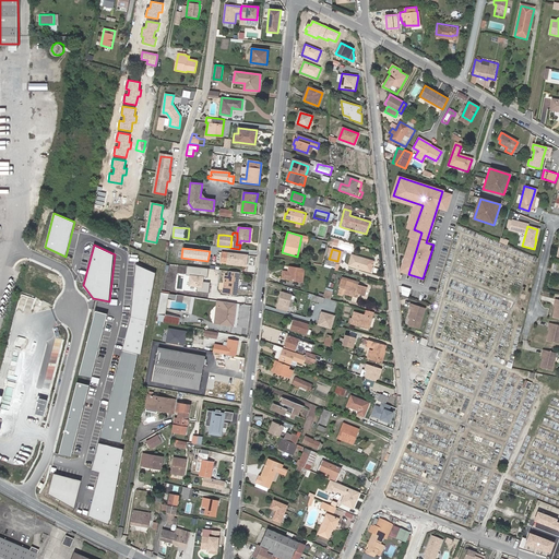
[(247,256),(225,252),(224,262),(227,262),(227,264),(246,266),(247,265),(247,256)]
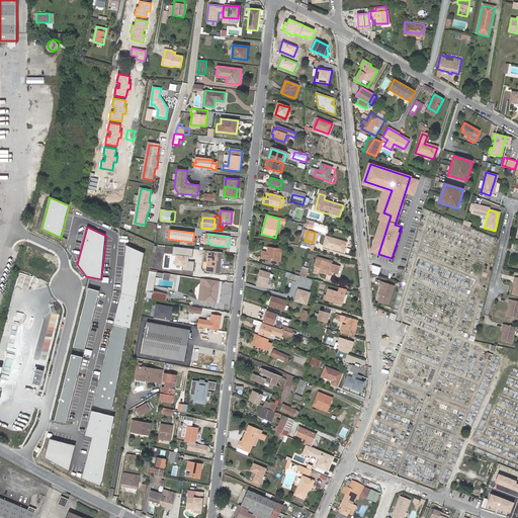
[(346,251),(348,242),(328,237),(326,246),(346,251)]
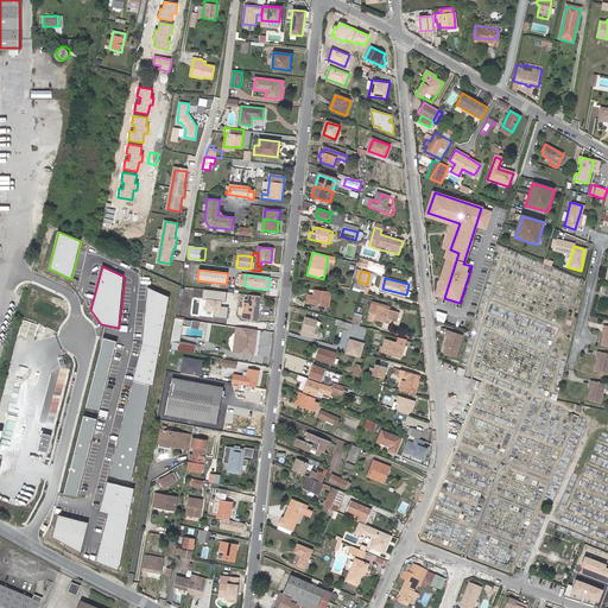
[(143,343),(134,381),(109,475),(132,481),(151,385),(170,295),(149,286),(143,343)]
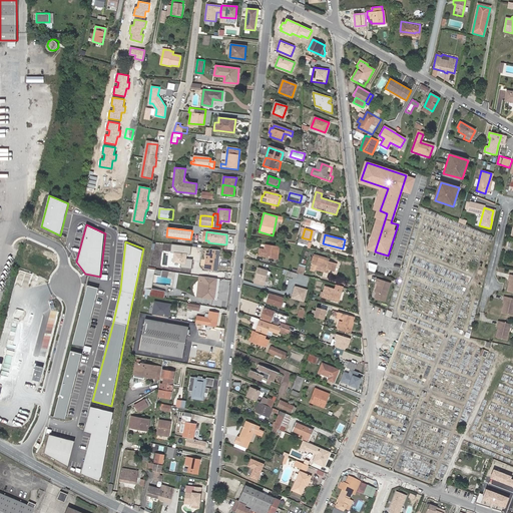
[(192,246),(171,243),(170,251),(175,252),(173,263),(181,264),(181,267),(191,268),(192,260),(187,259),(187,254),(190,254),(192,246)]
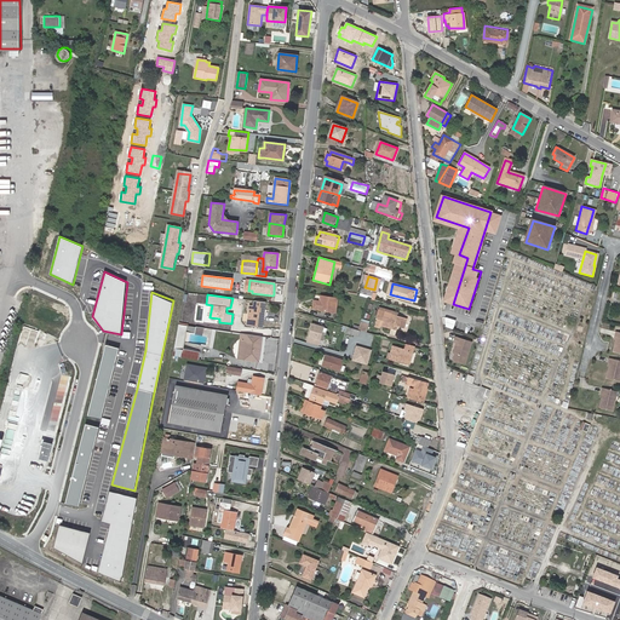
[(338,298),(321,296),(321,300),(315,300),(314,308),(320,309),(336,311),(338,298)]
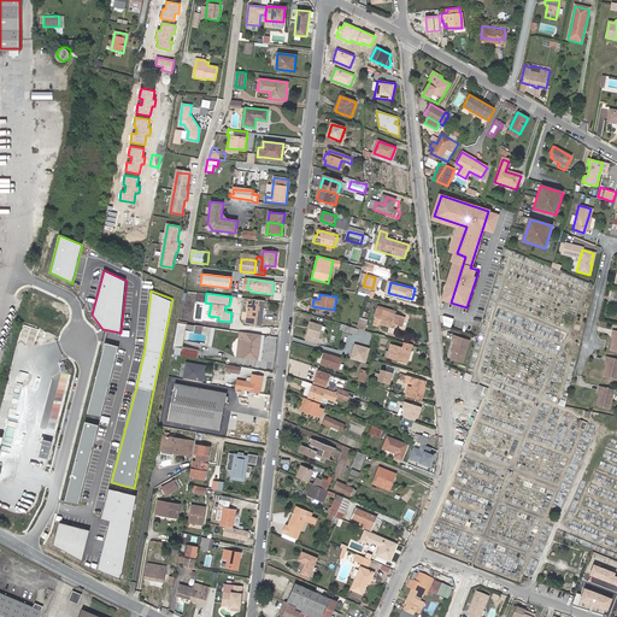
[(264,306),(264,301),(253,299),(252,305),(248,305),(246,324),(250,324),(262,325),(264,306)]
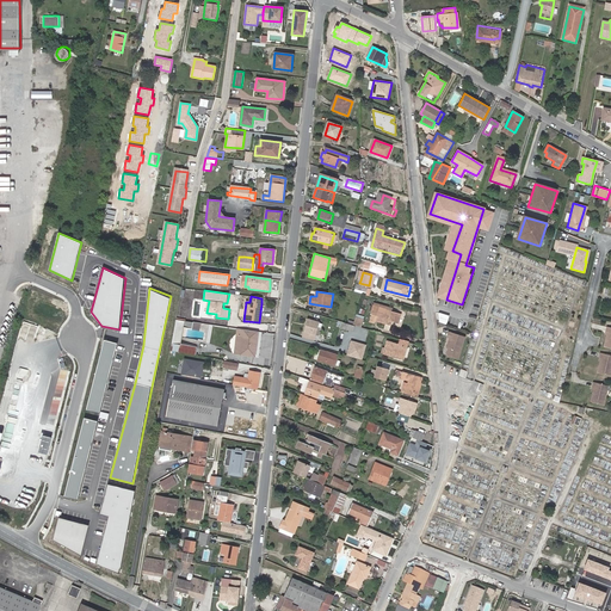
[(393,325),(394,321),(399,322),(402,314),(393,312),(394,308),(375,303),(372,313),(374,313),(371,321),(376,322),(376,320),(393,325)]
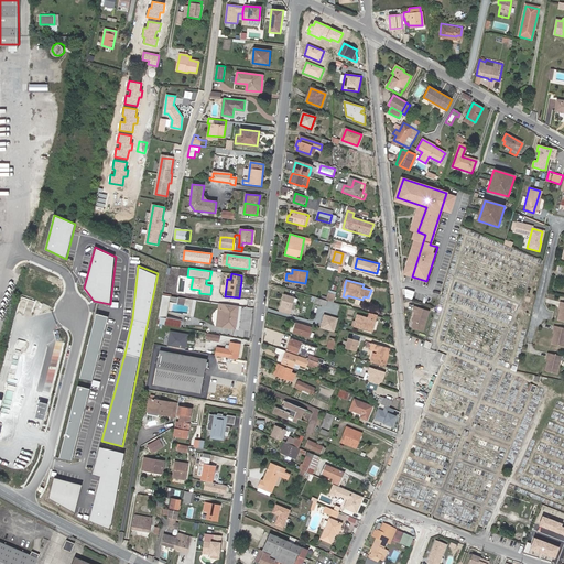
[(169,285),(164,284),(162,294),(171,295),(172,293),(166,292),(169,285)]
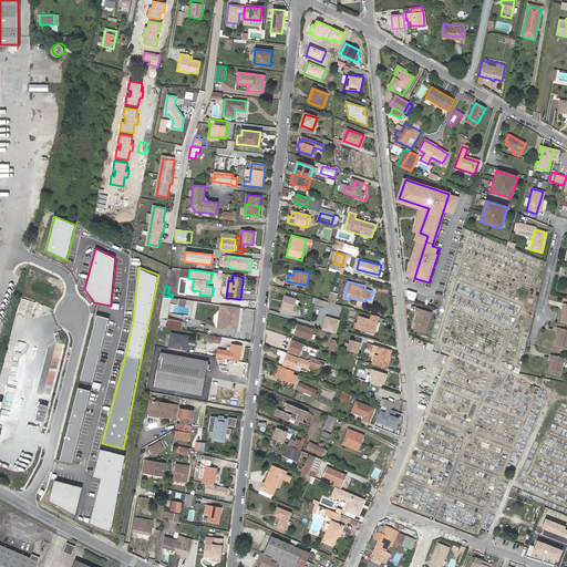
[(415,300),(418,292),(410,290),(406,297),(415,300)]
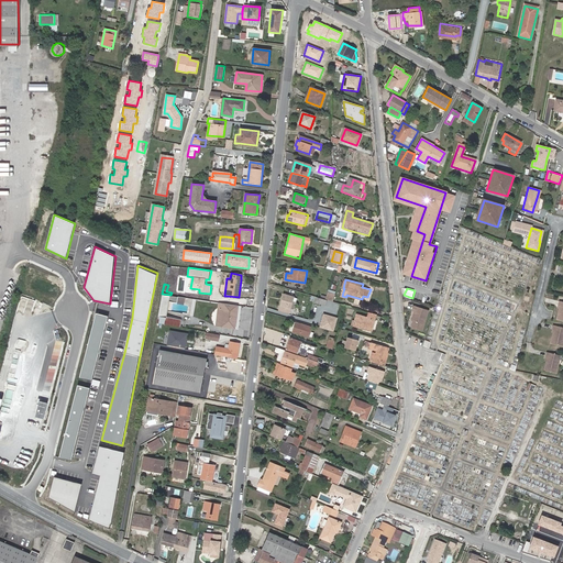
[(335,295),(329,291),(327,299),(334,301),(335,295)]
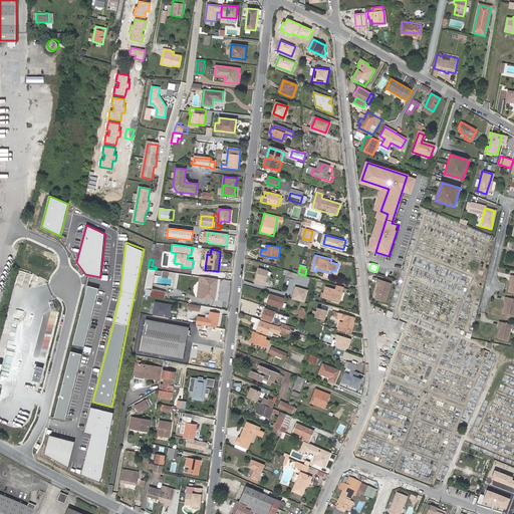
[(259,268),(254,283),(264,286),(265,283),(266,278),(267,274),(268,271),(259,268)]
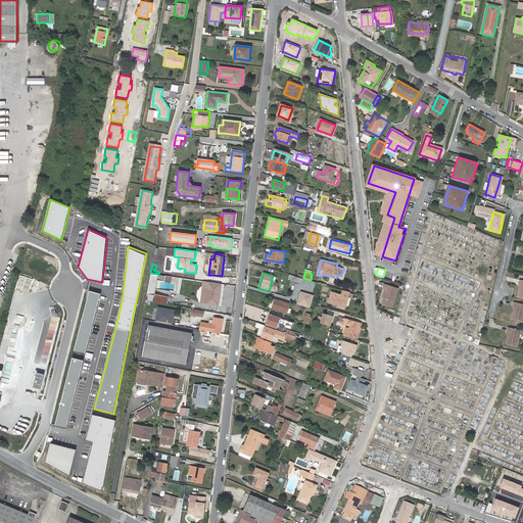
[(164,276),(150,274),(145,299),(167,303),(169,297),(153,294),(156,280),(162,281),(170,282),(171,276),(164,275),(164,276)]
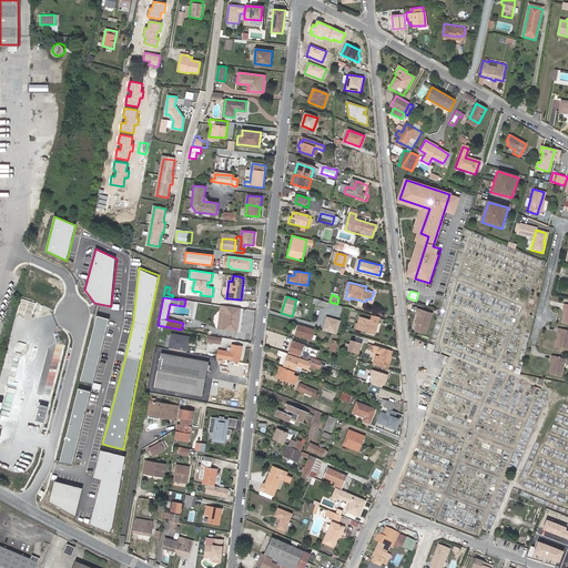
[(330,302),(320,300),(317,305),(328,308),(328,305),(330,302)]
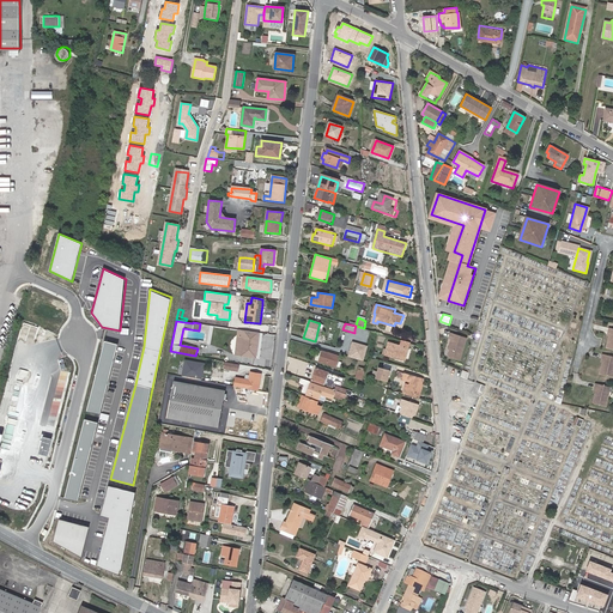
[(260,333),(241,331),(237,354),(256,358),(260,333)]
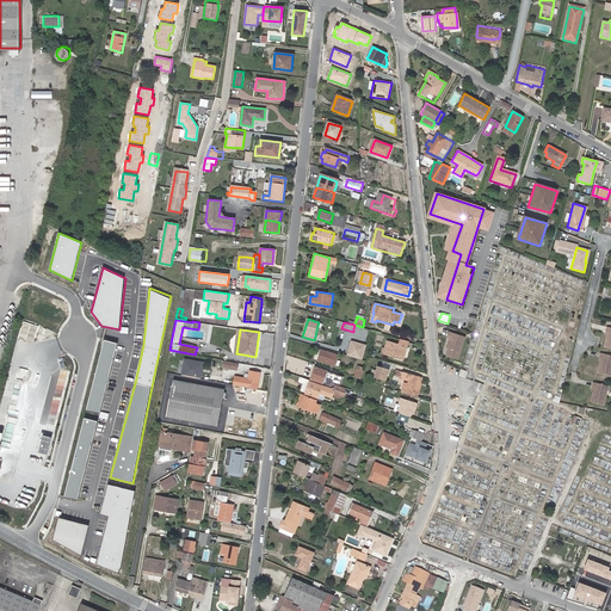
[(326,332),(323,340),(331,343),(333,334),(326,332)]
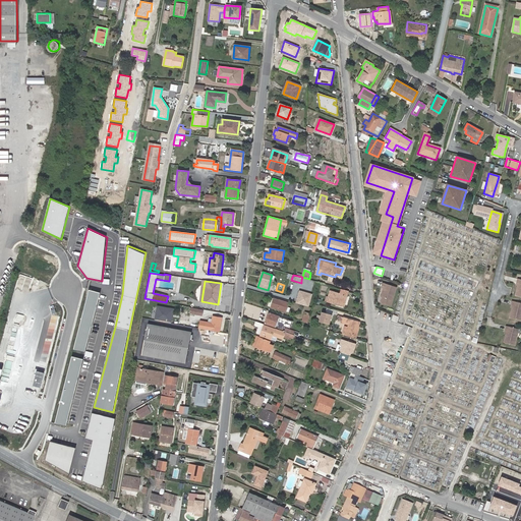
[(394,296),(396,288),(382,284),(381,288),(385,289),(384,291),(383,290),(383,292),(394,296)]
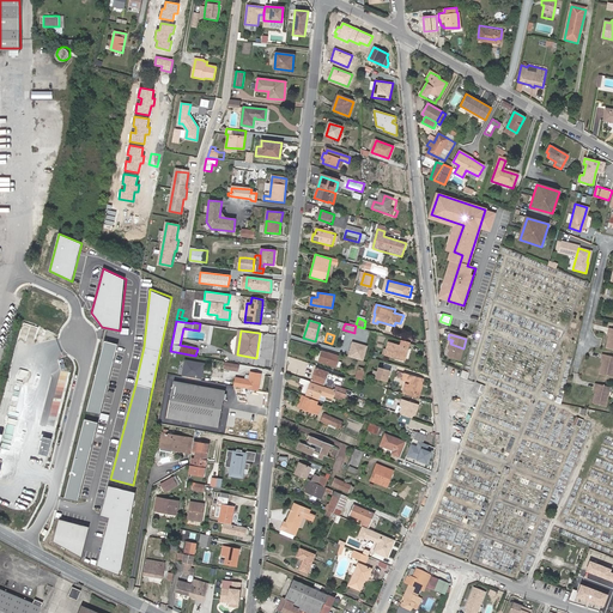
[(411,341),(402,339),(400,345),(389,341),(386,354),(395,357),(396,356),(406,358),(408,347),(411,341)]
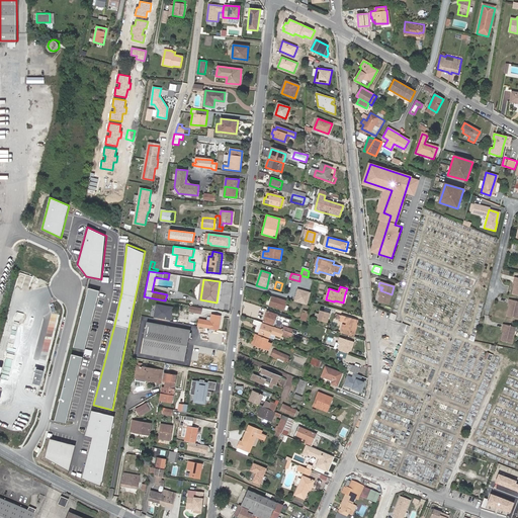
[(100,290),(89,287),(74,346),(85,349),(100,290)]
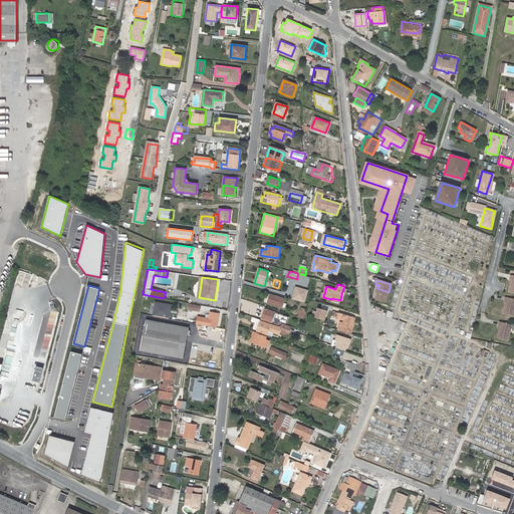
[(308,290),(295,286),(291,299),(305,303),(308,290)]
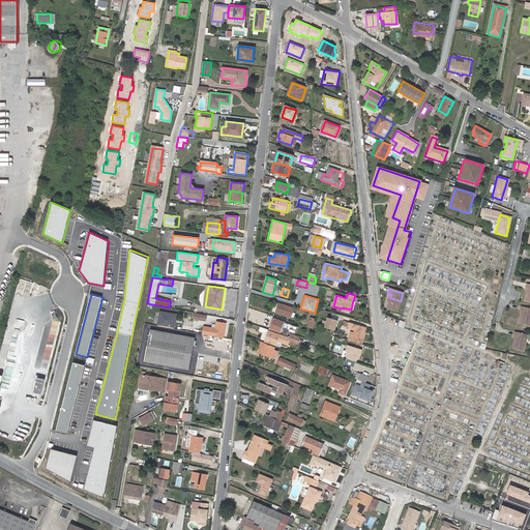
[(401,301),(389,297),(387,301),(389,301),(387,307),(398,311),(401,301)]
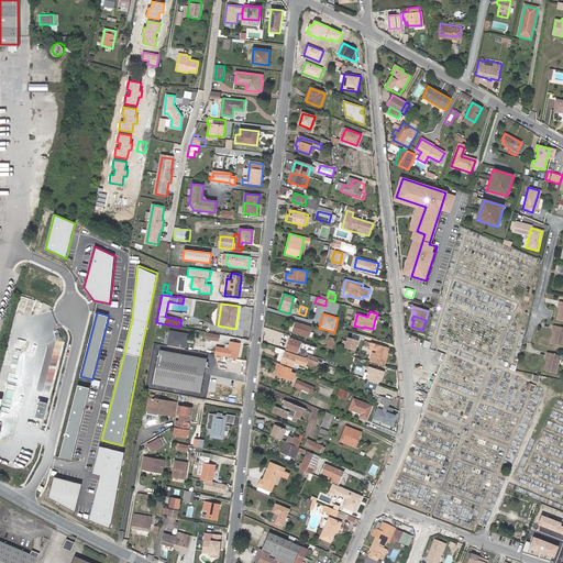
[(293,331),(313,338),(315,333),(310,331),(305,330),(307,326),(296,322),(293,331)]
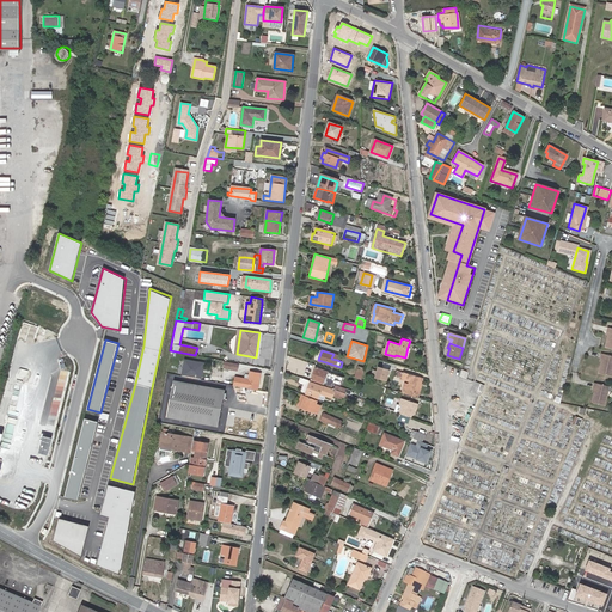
[(599,373),(611,377),(611,375),(611,355),(601,353),(600,359),(603,359),(601,361),(599,373)]
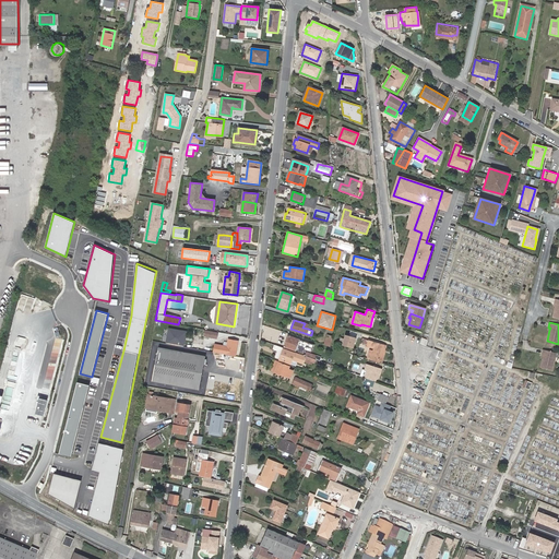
[(183,346),(187,332),(169,329),(166,343),(183,346)]
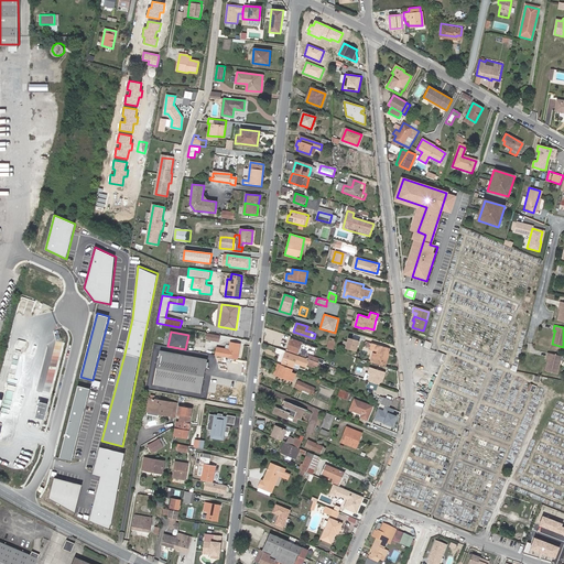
[(335,345),(336,339),(331,337),(327,347),(334,349),(335,345)]
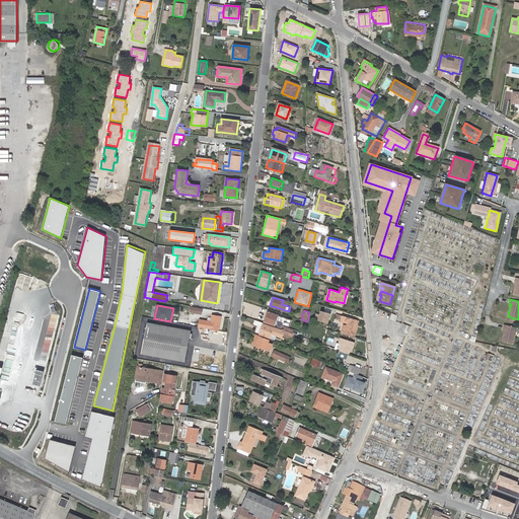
[(274,325),(278,315),(268,311),(264,321),(274,325)]
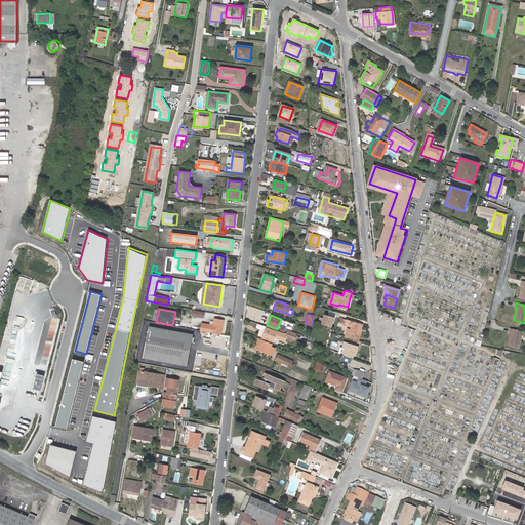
[(335,318),(324,315),(321,324),(332,327),(335,318)]
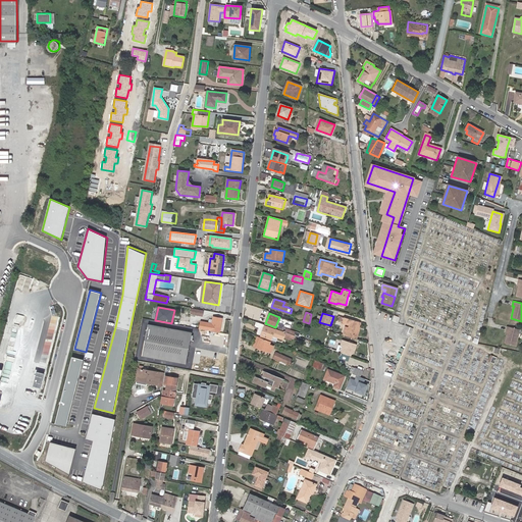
[(49,362),(58,316),(52,315),(42,361),(49,362)]
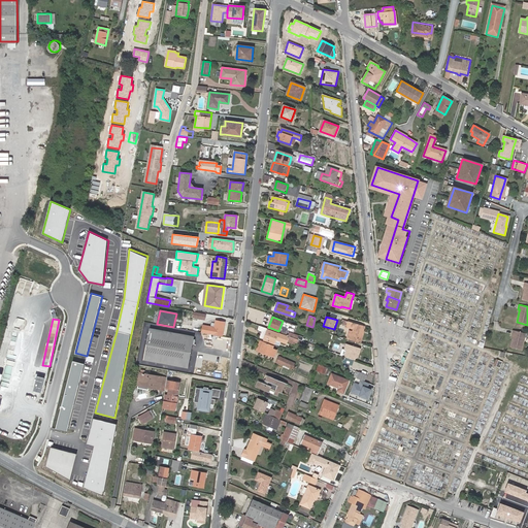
[(201,332),(222,336),(224,322),(215,321),(213,327),(203,325),(201,332)]
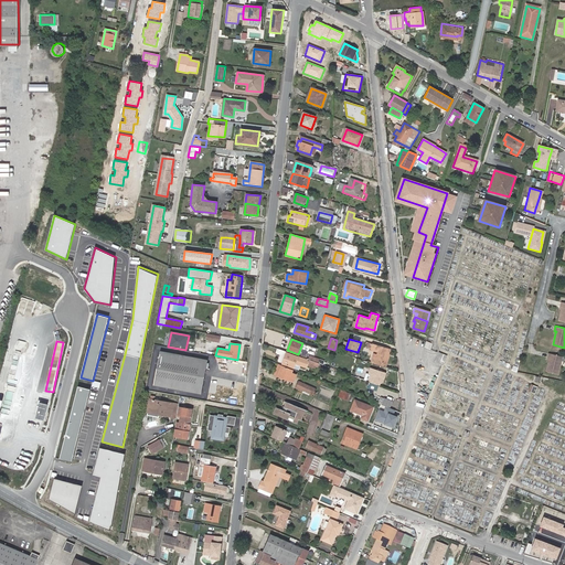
[(391,349),(371,343),(370,348),(377,350),(376,355),(374,363),(384,366),(388,353),(391,349)]
